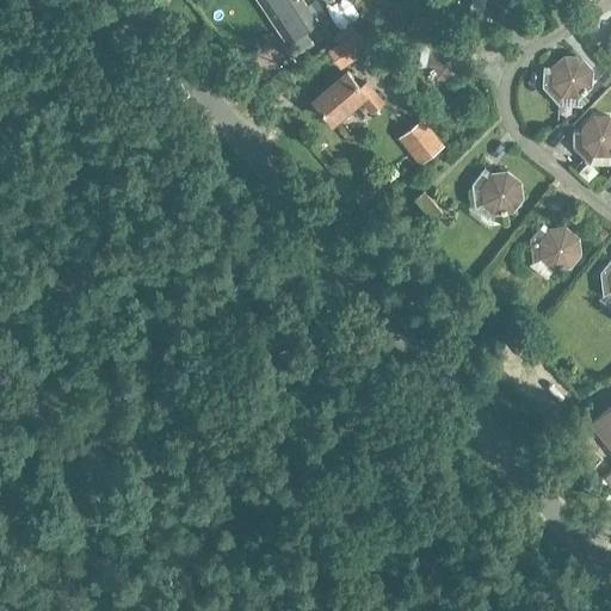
[(278,0),(269,7),(289,39),(307,30),(319,22),(308,6),(304,0),(278,0)]
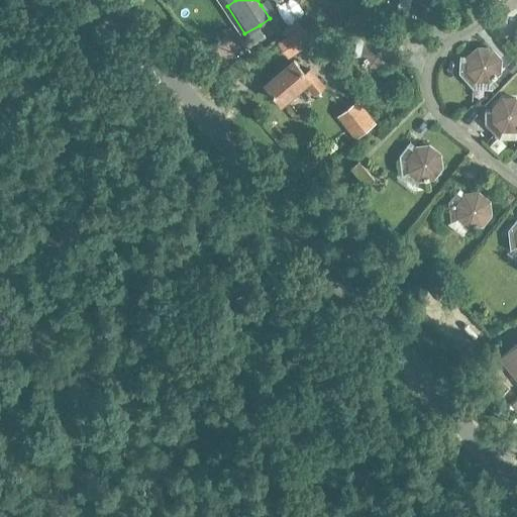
[(411,0),(409,9),(414,17),(417,21),(431,24),(444,16),(446,2),(444,0),(411,0)]
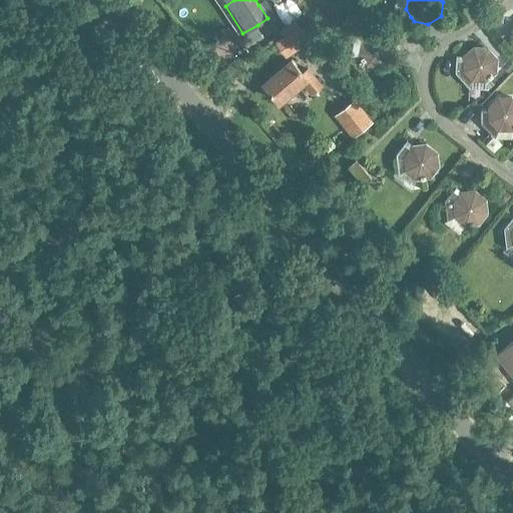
[(263,2),(259,5),(268,18),(272,16),(267,9),(263,2)]
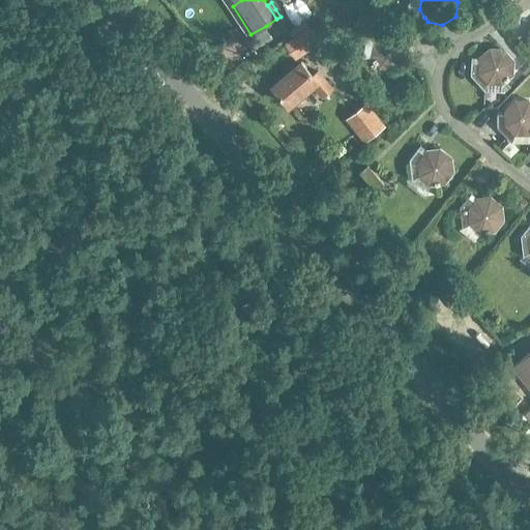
[(310,25),(286,43),(297,58),(320,40),(310,25)]
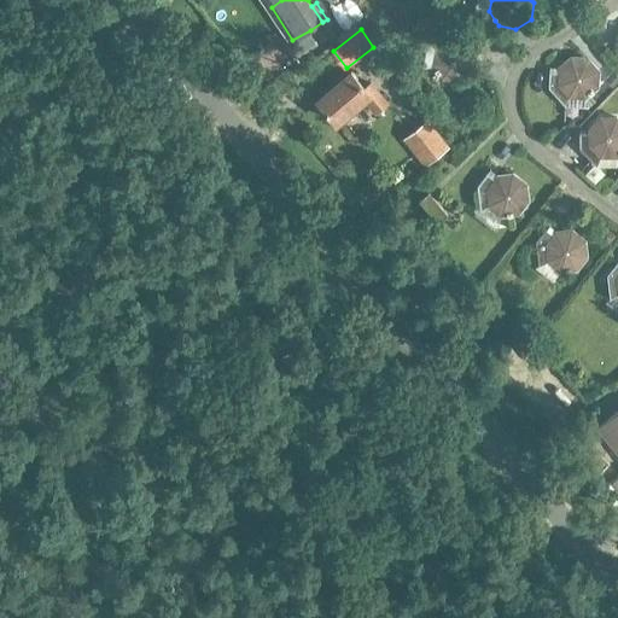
[(467,41),(462,40),(464,33),(448,29),(427,42),(436,47),(432,64),(441,79),(459,82),(473,73),(476,56),(467,41)]
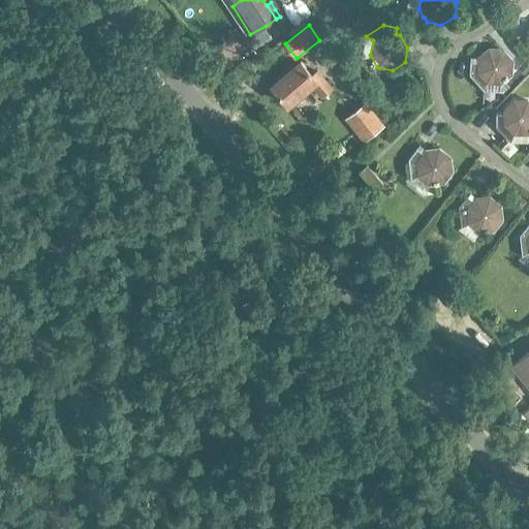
[(484,90),(487,83),(501,84),(514,74),(515,59),(503,48),(489,47),(477,57),(477,61),(471,61),(470,74),(484,90)]
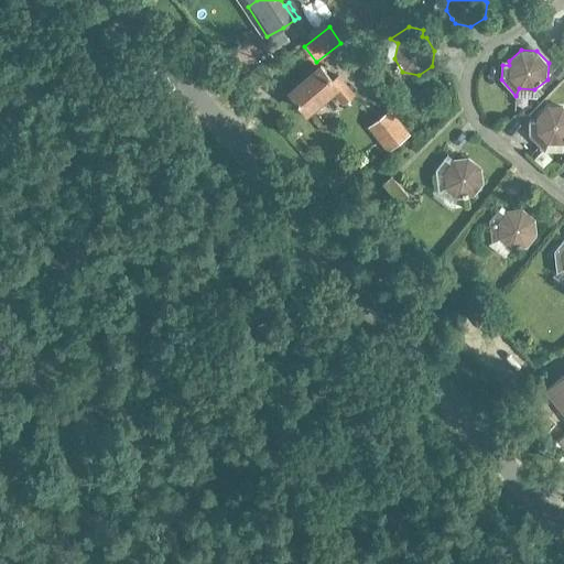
[(339,86),(333,78),(322,65),(291,90),(307,111),(332,91),(339,86)]
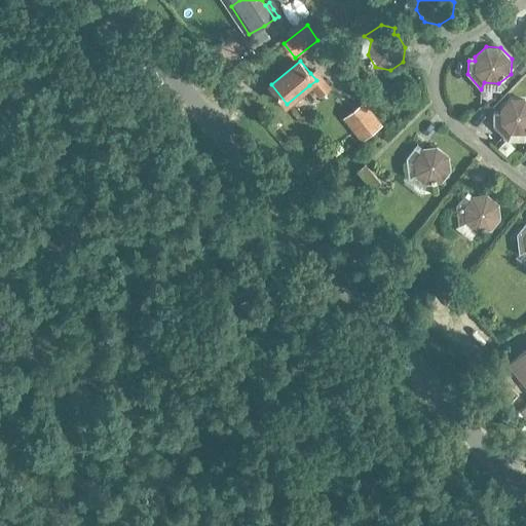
[(515,67),(521,75),(525,70),(525,65),(522,61),(515,67)]
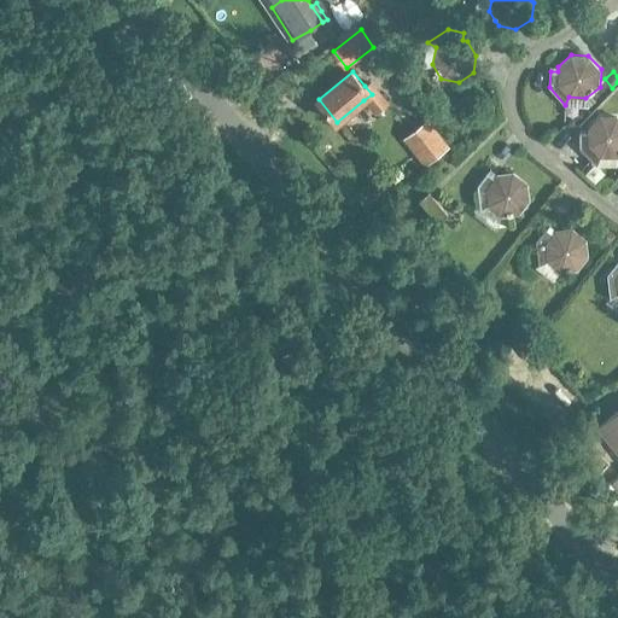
[(372,81),(365,86),(372,94),(363,100),(375,114),(390,103),(372,81)]
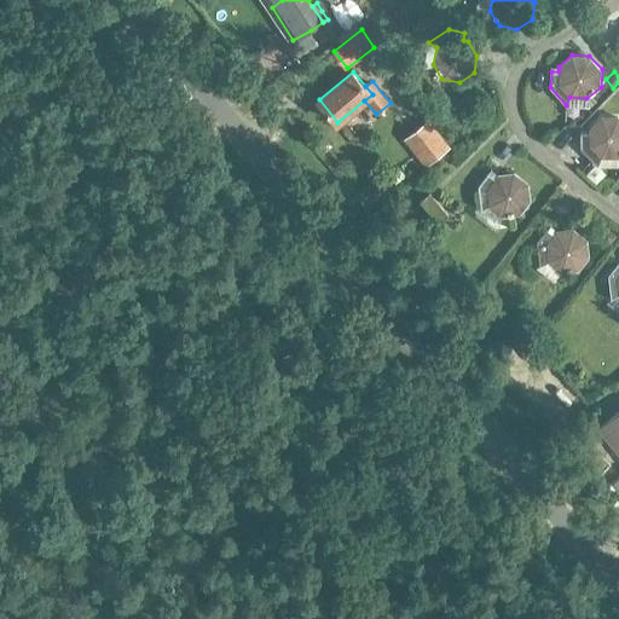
[(599,166),(601,157),(618,157),(618,156),(618,116),(601,115),(589,128),(589,132),(580,132),(580,149),(599,166)]
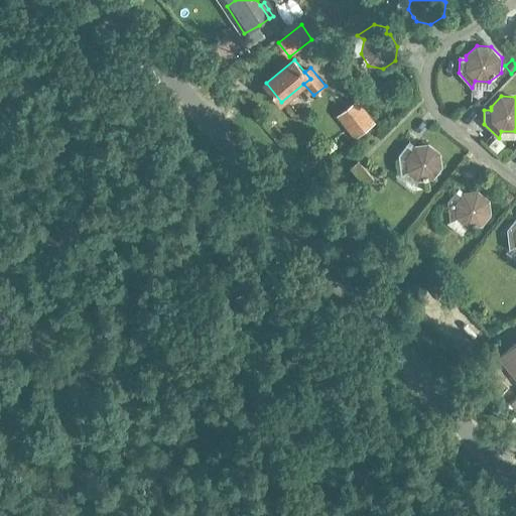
[(376,122),(359,100),(338,116),(355,138),(376,122)]
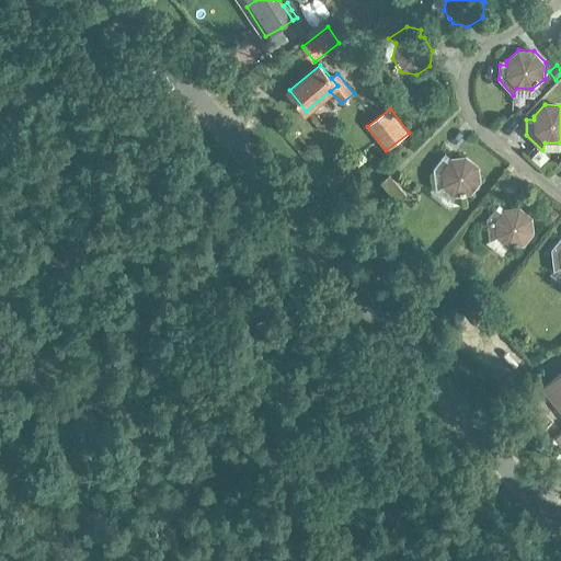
[(450,158),(448,161),(443,157),(433,169),(436,190),(443,186),(456,196),(472,195),(481,182),(480,165),(467,156),(450,158)]
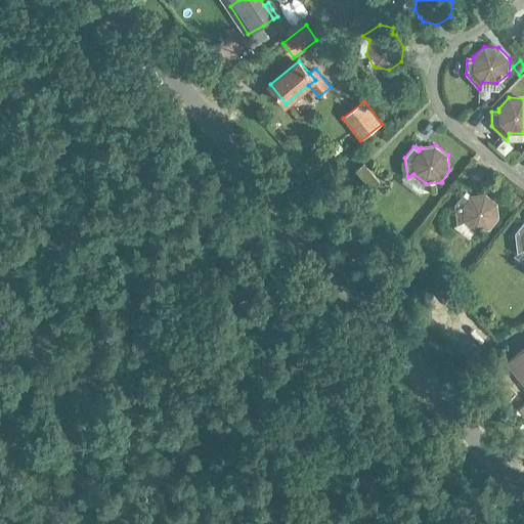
[(311,159),(314,163),(319,164),(325,162),(326,156),(323,151),(318,149),(314,151),(312,154),(311,159)]
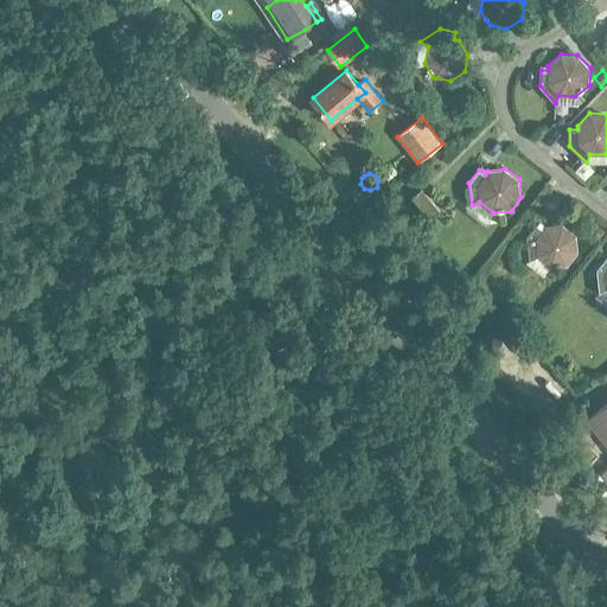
[(422,187),(411,197),(430,218),(440,210),(422,187)]
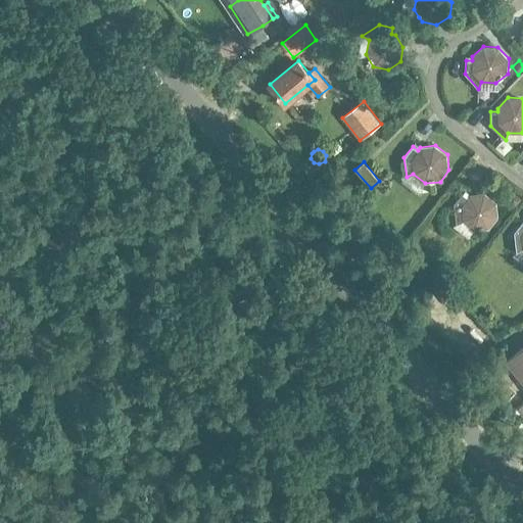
[(456,225),(463,221),(474,230),(488,229),(498,217),(496,201),(484,192),(470,194),(467,197),(462,193),(454,204),(456,225)]
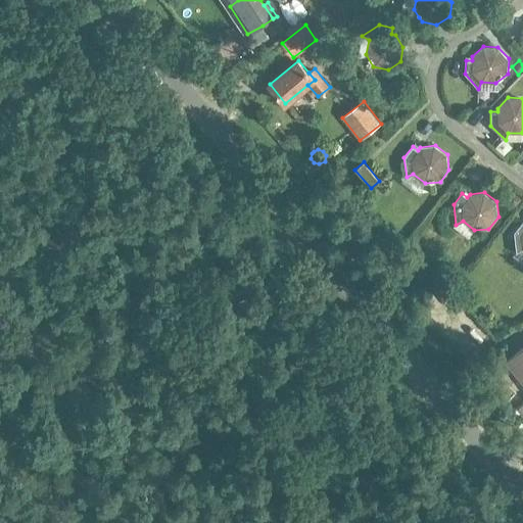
[(521,199),(512,193),(509,197),(510,204),(515,208),(521,199)]
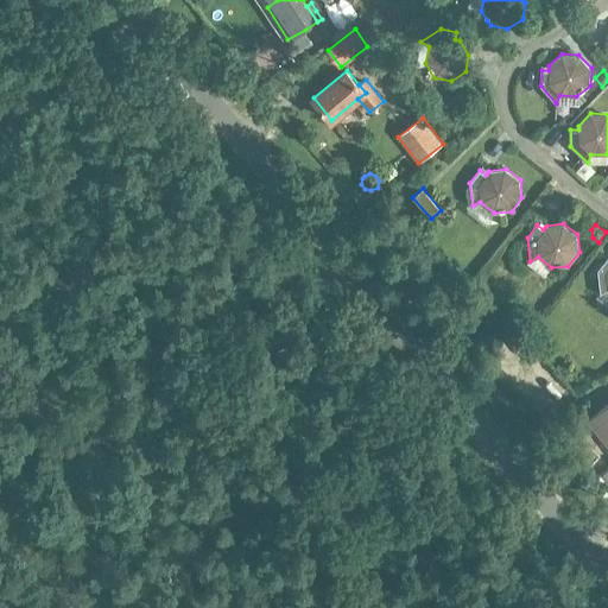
[(600,293),(607,290),(607,258),(597,270),(600,293)]
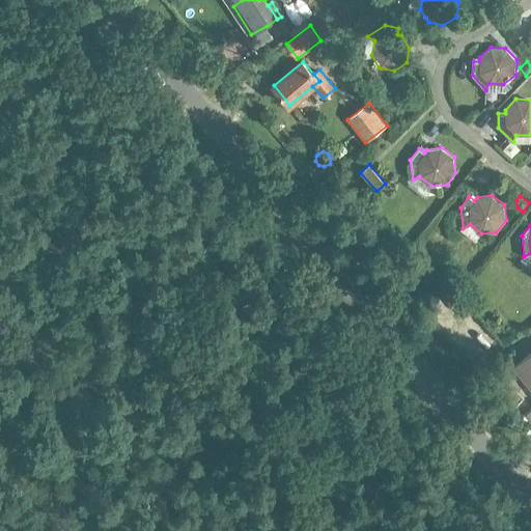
[(475,258),(482,250),(469,240),(462,248),(475,258)]
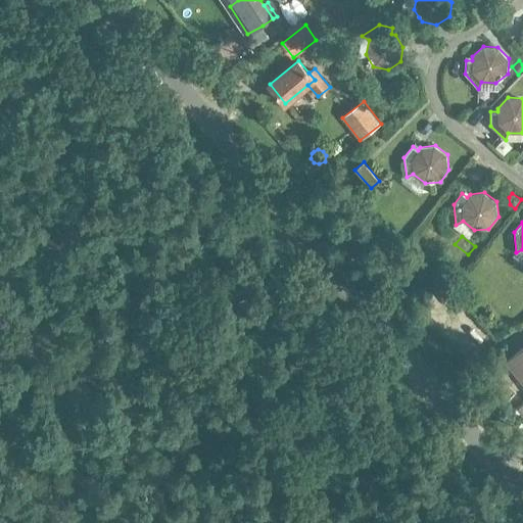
[(407,262),(423,256),(419,243),(402,249),(407,262)]
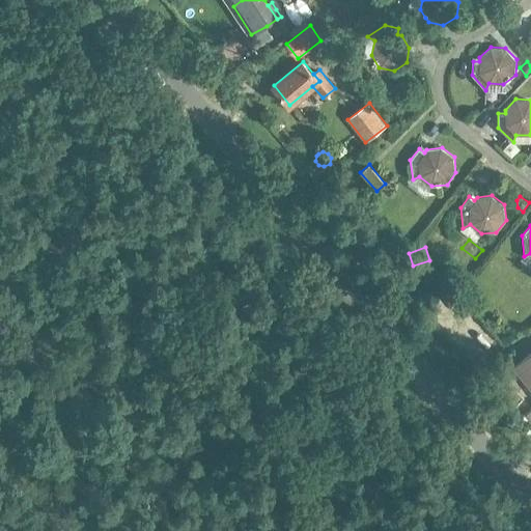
[(530,352),(512,368),(530,389),(530,352)]
